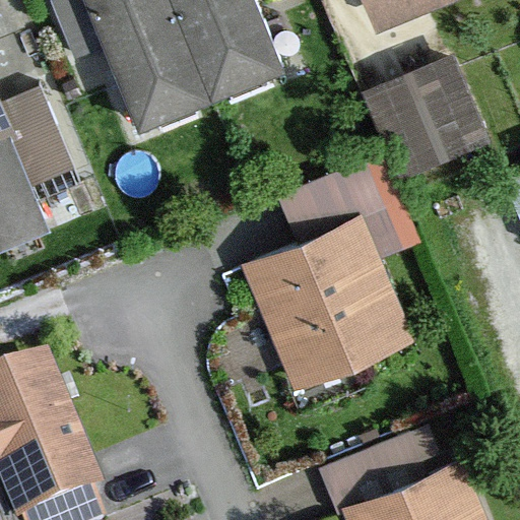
[(52,0),(76,61),(109,48),(140,127),(278,72),(250,0),(52,0)]
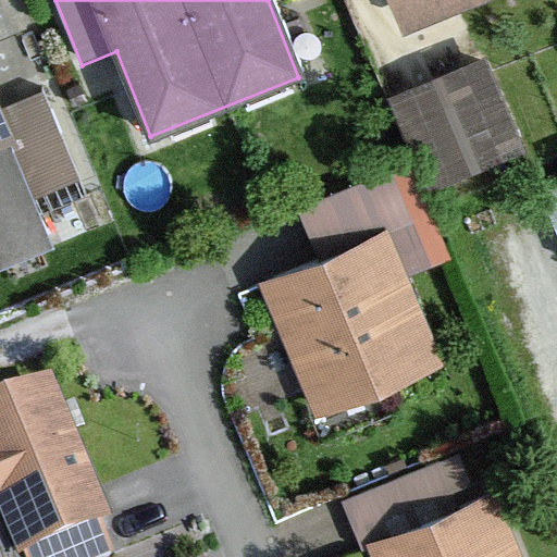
[(392,0),(406,34),(490,0),(392,0)]
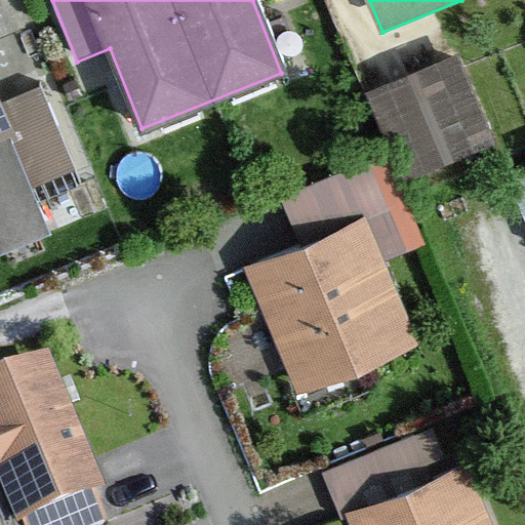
[(458,55),(366,93),(403,180),(494,143),(458,55)]
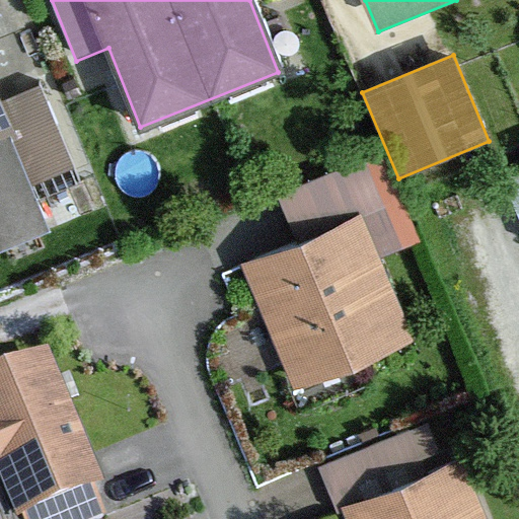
[(40,83),(0,98),(0,113),(10,138),(0,141),(0,253),(53,233),(38,196),(79,179),(40,83)]
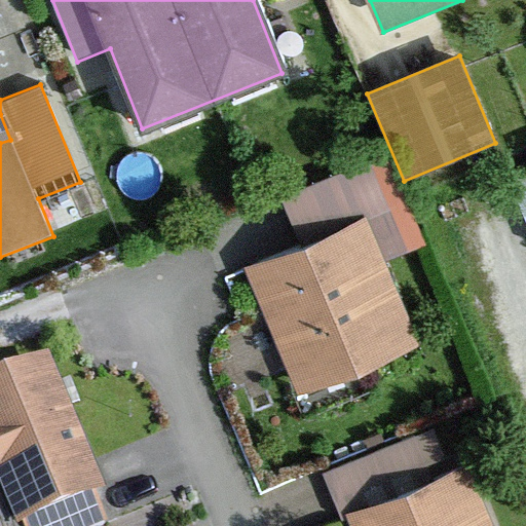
[(0,143),(10,140),(0,114),(0,143)]
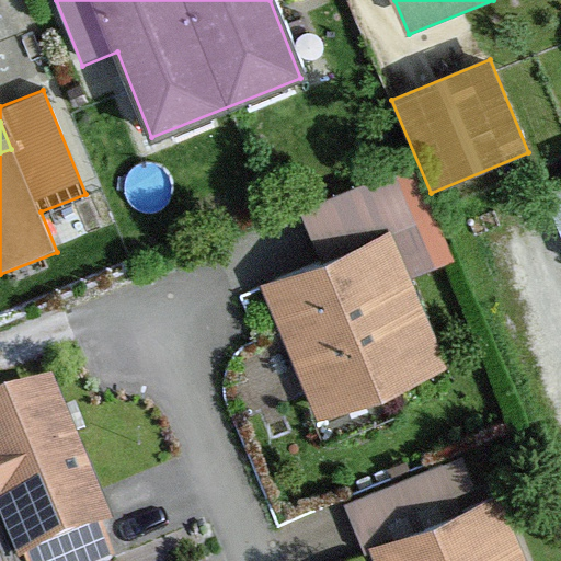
[(321,261),(260,286),(316,423),(445,370),(408,279),(390,233),(321,261)]
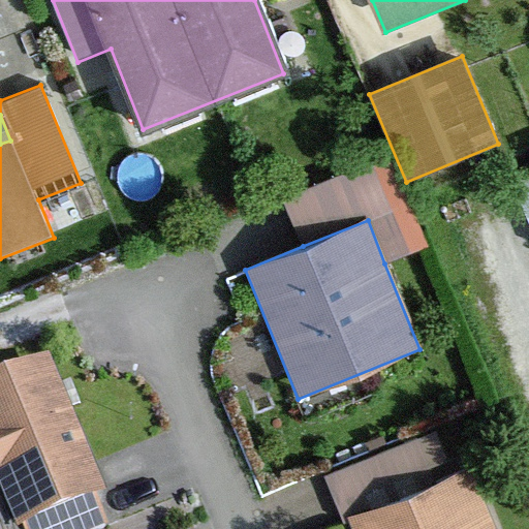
[(49,354),(0,374),(0,479),(17,520),(26,516),(31,528),(88,528),(105,522),(92,489),(102,485),(49,354)]
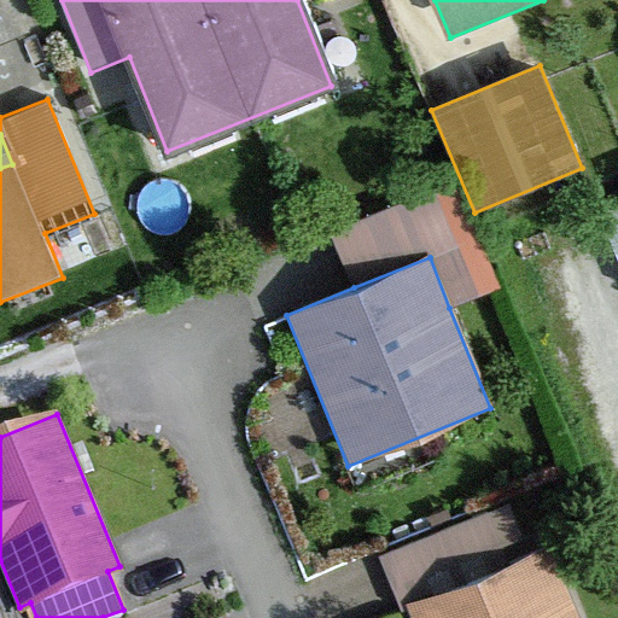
[(584,617),(553,544),(408,600),(415,617),(584,617)]
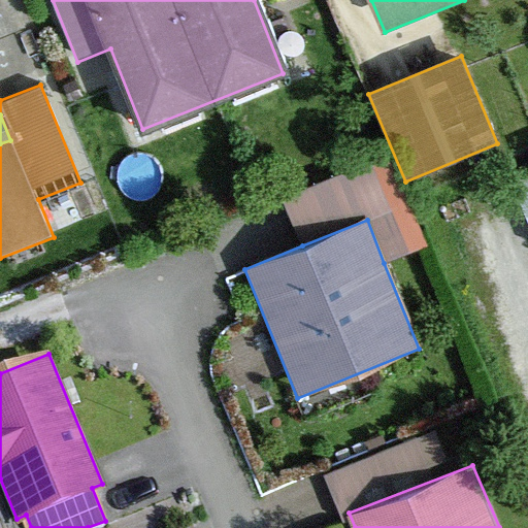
[(17,519),(0,479),(0,527),(31,527),(26,515),(17,519)]
